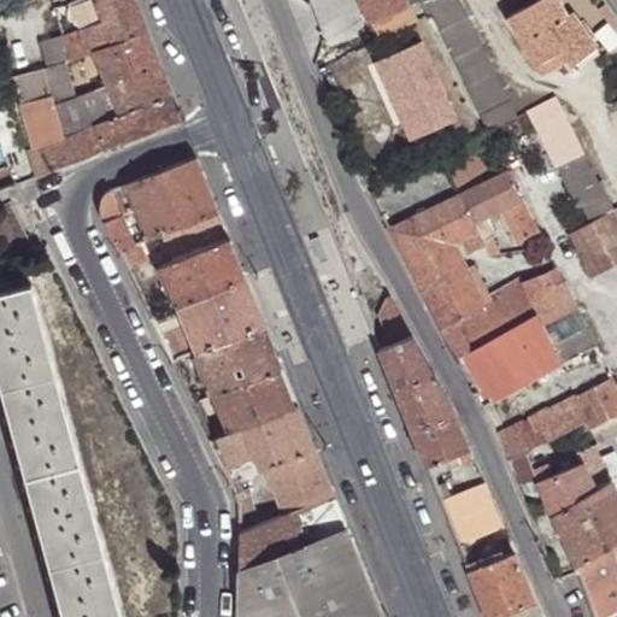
[(95,50),(112,42),(94,0),(72,0),(69,1),(75,16),(80,28),(89,52),(95,50)]
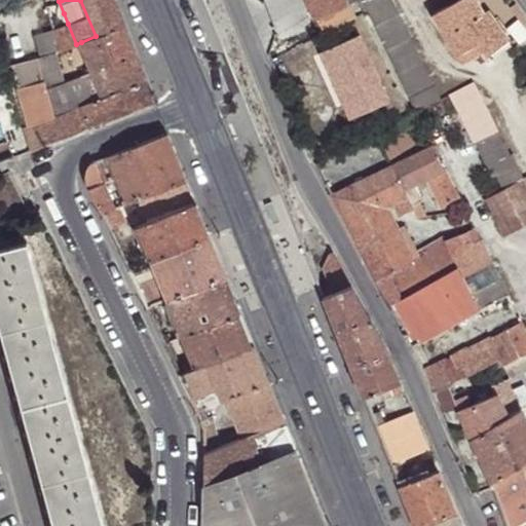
[(80,0),(96,36),(123,26),(124,26),(116,6),(89,16),(82,0),(80,0)]
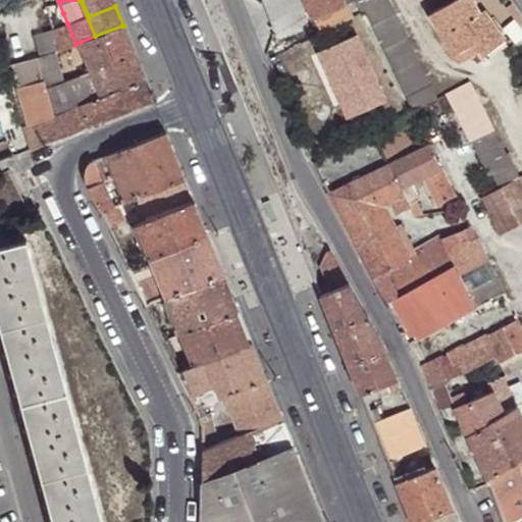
[(82,0),(89,16),(115,6),(112,0),(82,0)]
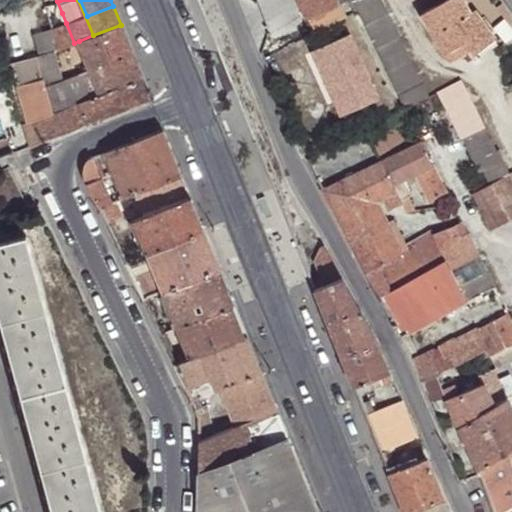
[(296,0),(305,17),(337,0),(296,0)]
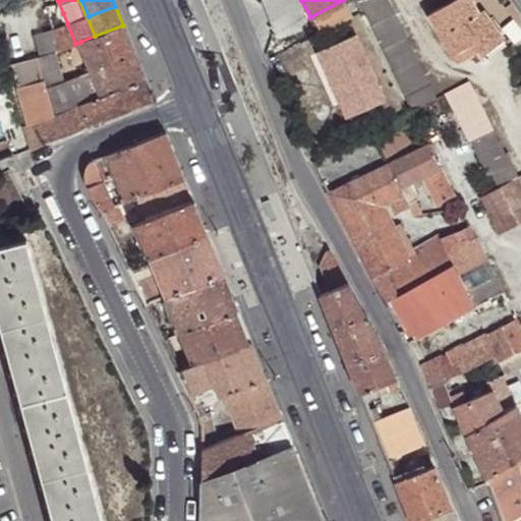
[(343,0),(310,17),(319,33),(356,13),(349,0),(343,0)]
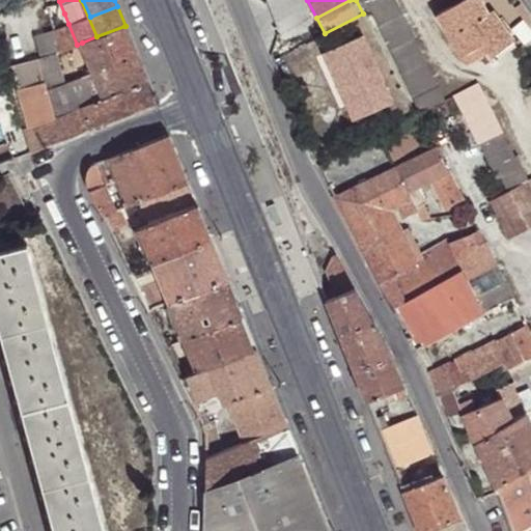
[(420,114),(446,102),(395,0),(370,0),(366,2),(420,114)]
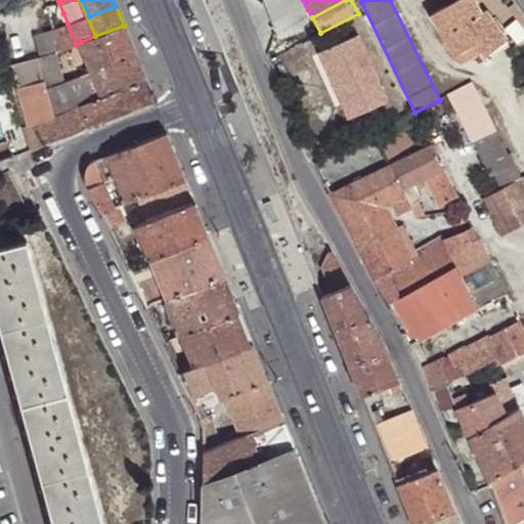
[(450,0),(431,11),(453,51),(478,38),(483,46),(487,55),(511,42),(494,12),(492,14),(483,0),(450,0)]
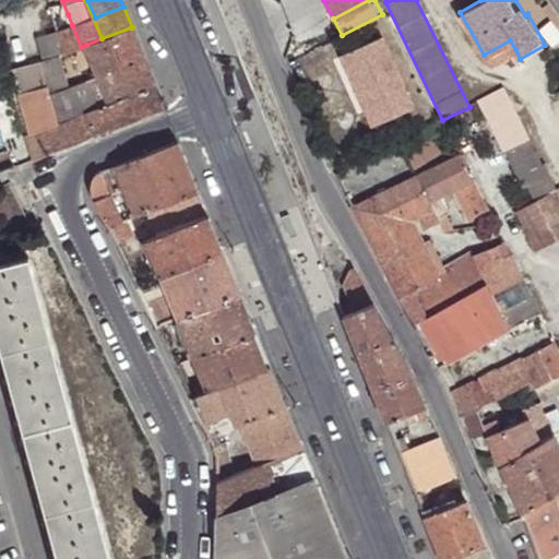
[(42,24),(54,20),(48,7),(37,10),(42,24)]
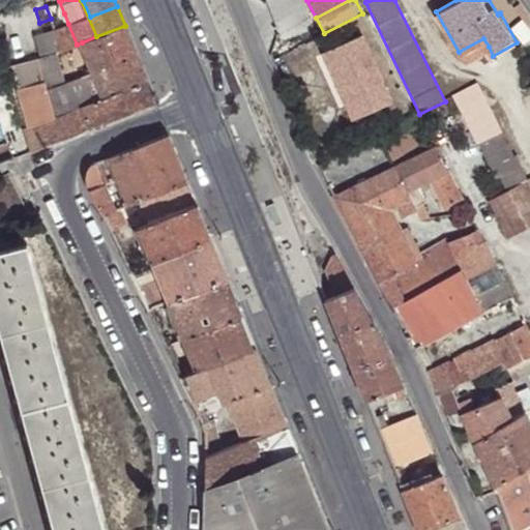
[(39,23),(35,9),(21,15),(25,26),(39,23)]
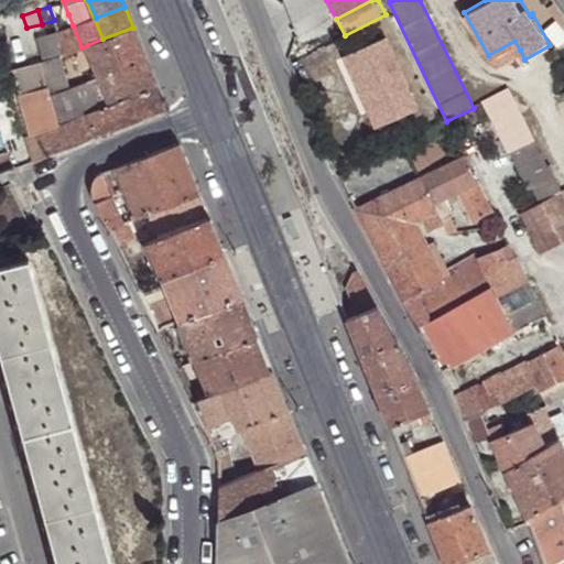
[(54,20),(57,30),(57,32),(73,25),(68,14),(54,20)]
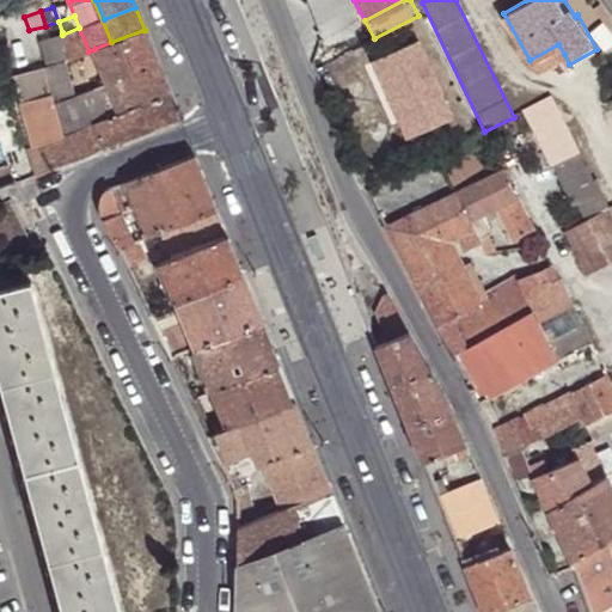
[(62,35),(71,59),(89,51),(79,28),(62,35)]
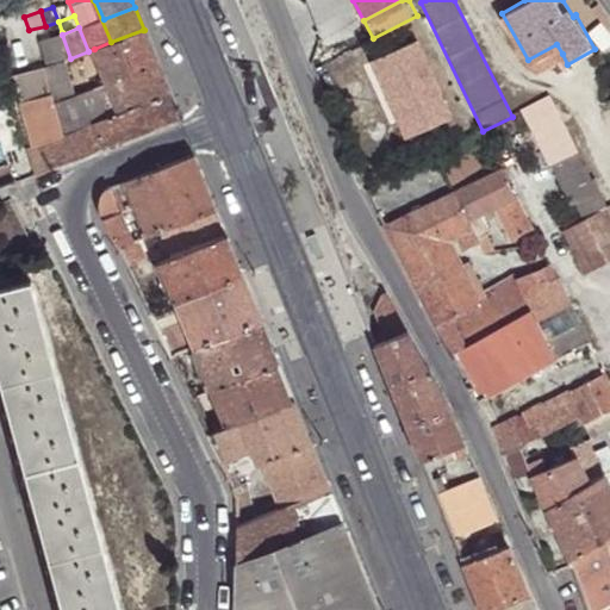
[(107,83),(156,63),(143,30),(111,42),(94,49),(105,75),(107,83)]
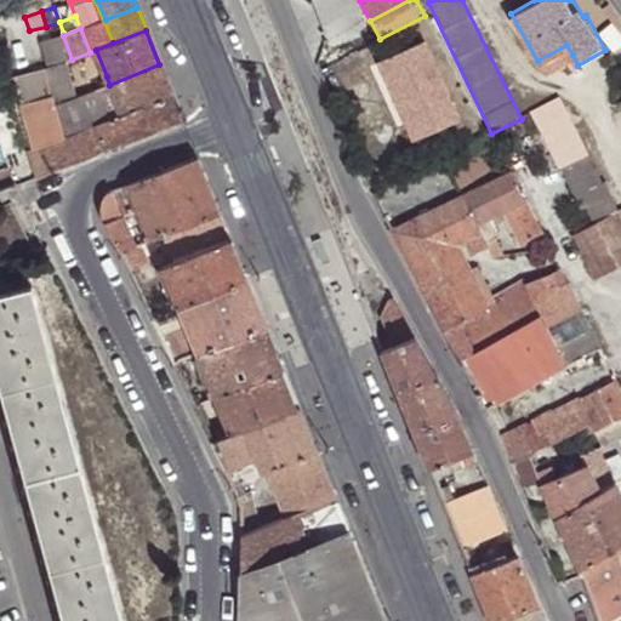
[(49,68),(64,62),(72,60),(63,35),(63,33),(40,40),(49,68)]
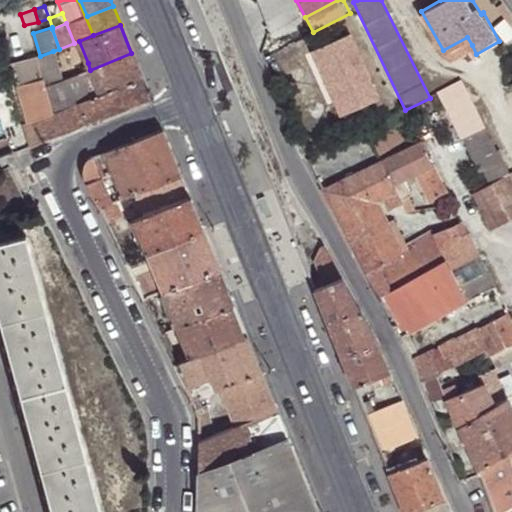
[(467,37),(443,50),(448,59),(472,45),(467,37)]
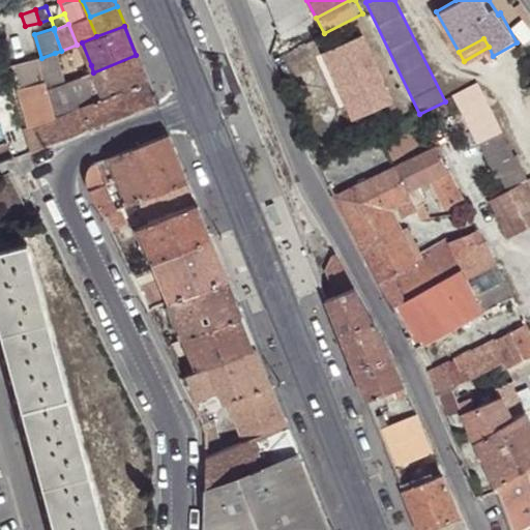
[(45,82),(47,89),(63,84),(55,53),(41,58),(37,59),(45,82)]
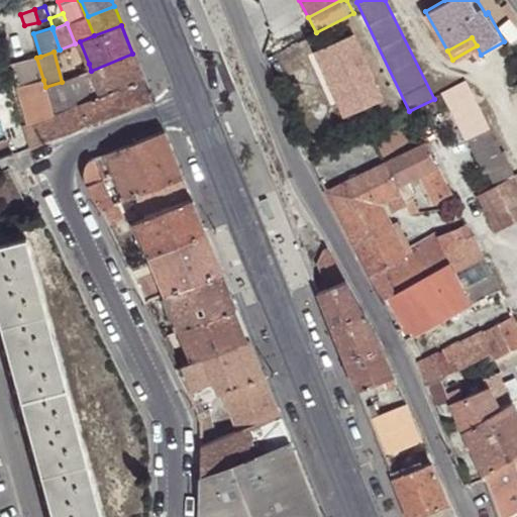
[(80,107),(88,126),(151,100),(132,54),(91,71),(102,98),(80,107)]
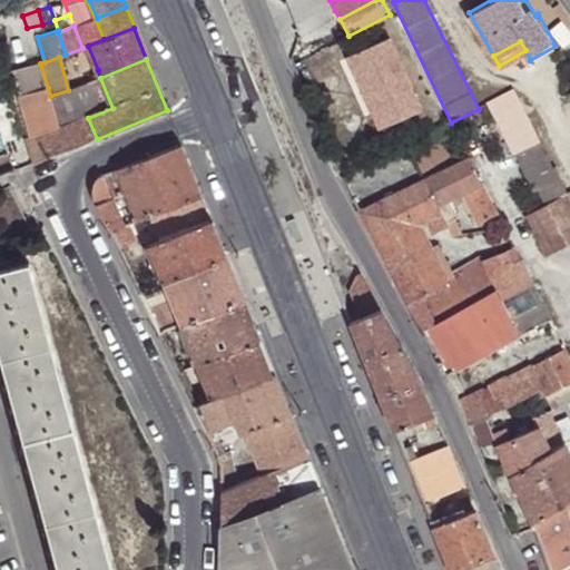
[(19,71),(25,95),(48,88),(40,64),(19,71)]
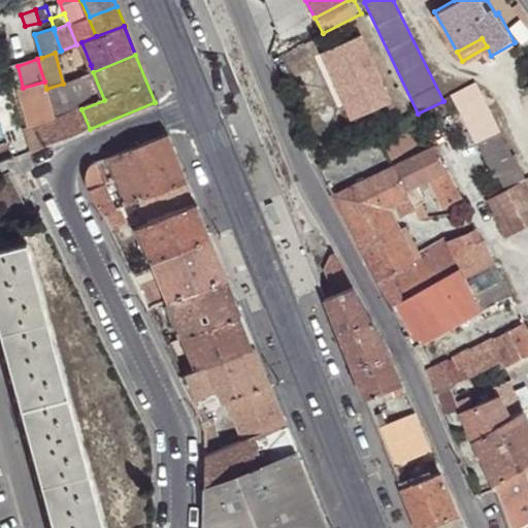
[(42,144),(43,147),(90,129),(81,109),(104,100),(93,72),(88,74),(63,84),(46,89),(55,118),(35,126),(42,144)]
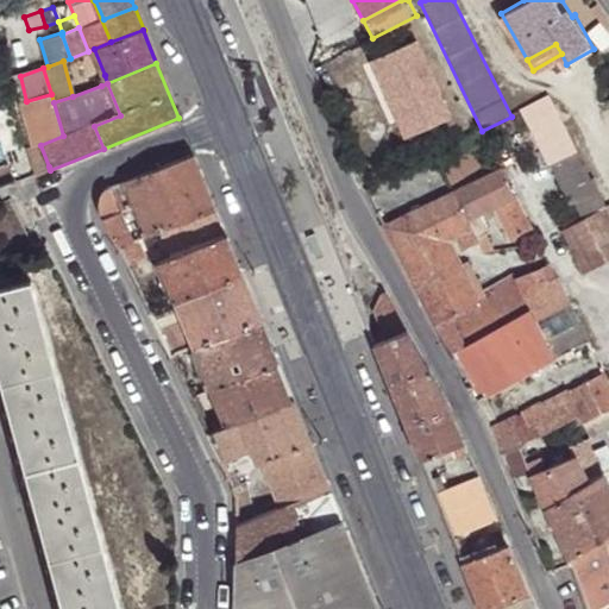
[(41,143),(41,145),(63,136),(54,102),(51,94),(26,101),(24,104),(23,111),(33,145),(41,143)]
